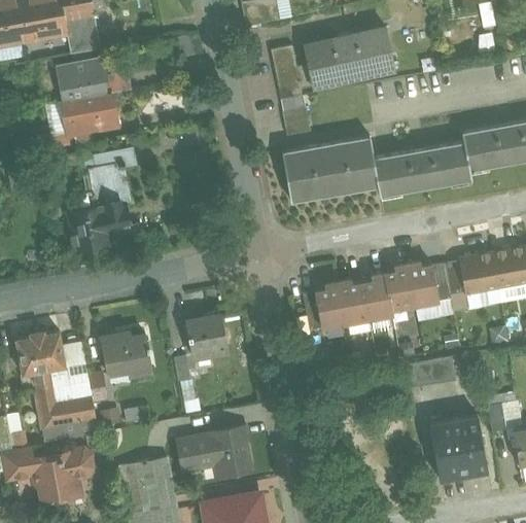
[(92,0),(0,0),(0,48),(68,37),(98,32),(92,0)]
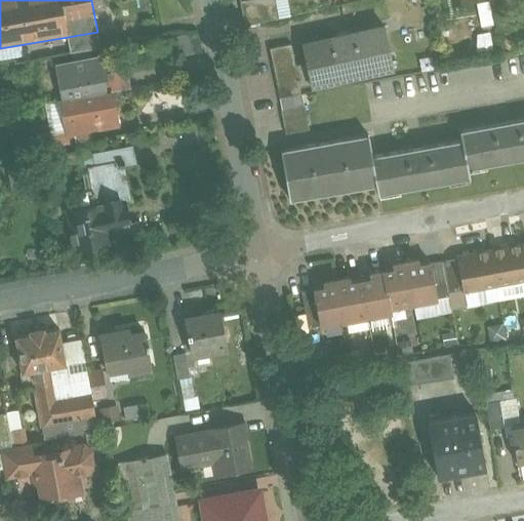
[(274,0),(255,0),(240,3),(245,28),(278,21),(274,0)]
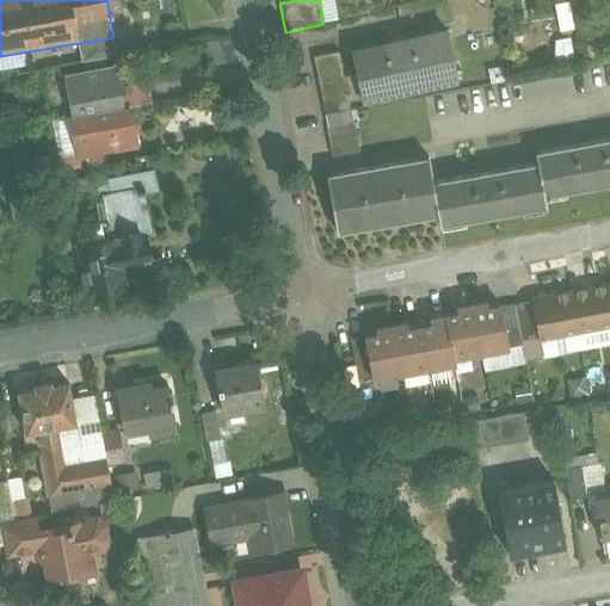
[(448,35),(352,54),(357,75),(362,100),(457,81),(448,35)]
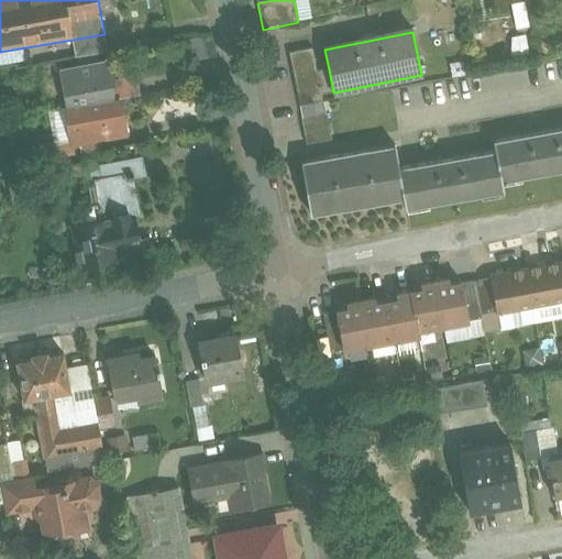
[(105,34),(73,40),(76,59),(108,53),(105,34)]
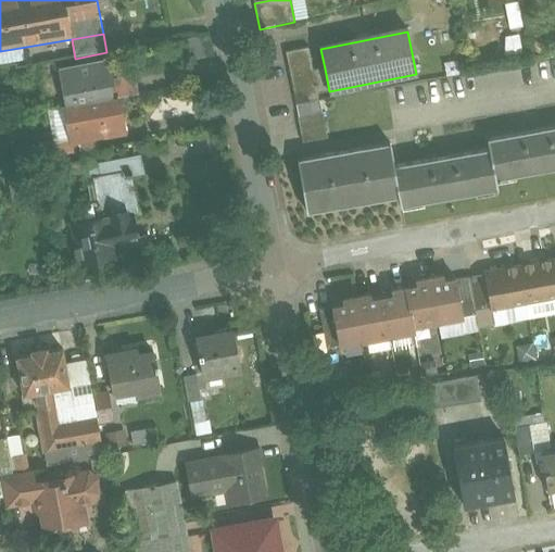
[(308,49),(286,53),(295,103),(319,99),(313,71),(308,49)]
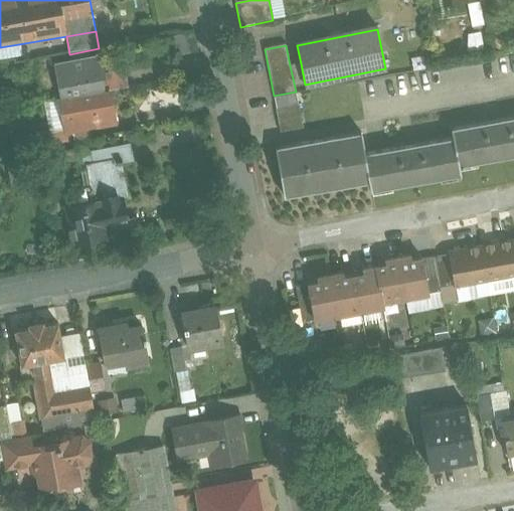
[(101,57),(55,65),(62,101),(105,93),(102,79),(105,79),(101,57)]
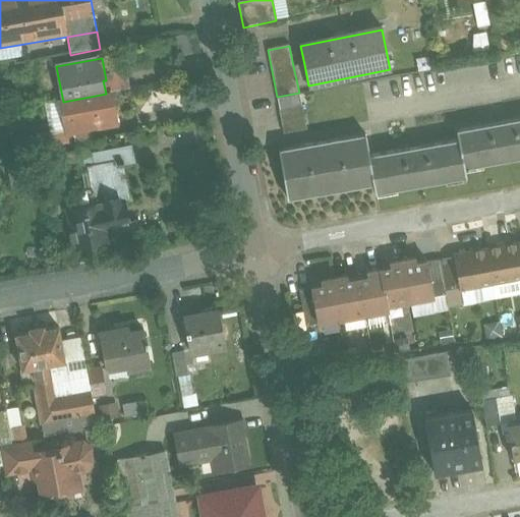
[(304,64),(293,66),(298,88),(308,85),(304,64)]
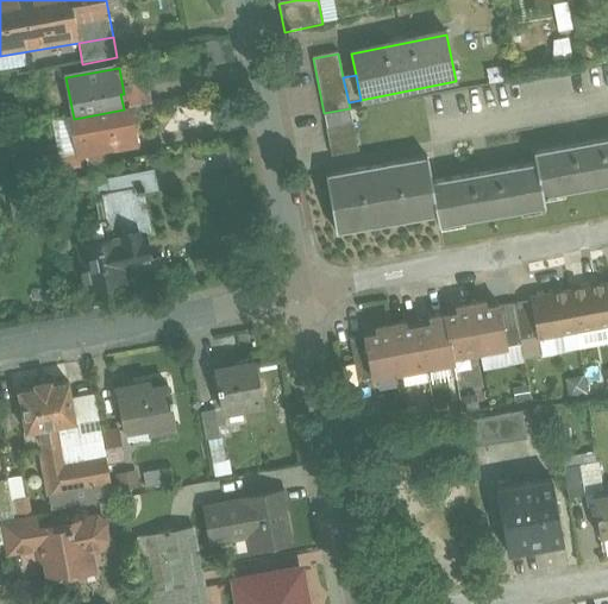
[(350,108),(324,113),(327,130),(352,125),(350,108)]
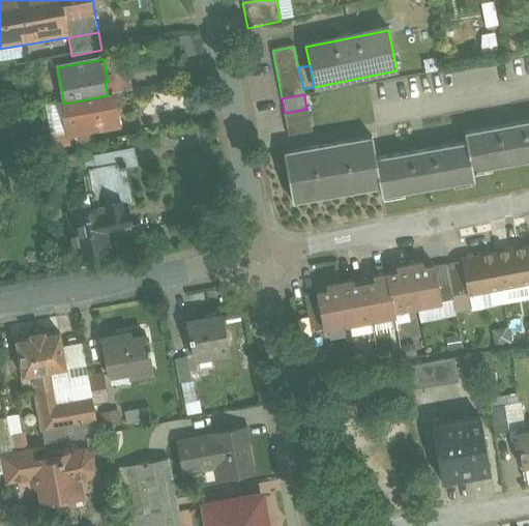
[(64,104),(63,104),(66,122),(70,122),(72,136),(84,134),(85,134),(118,127),(112,95),(108,95),(64,104)]
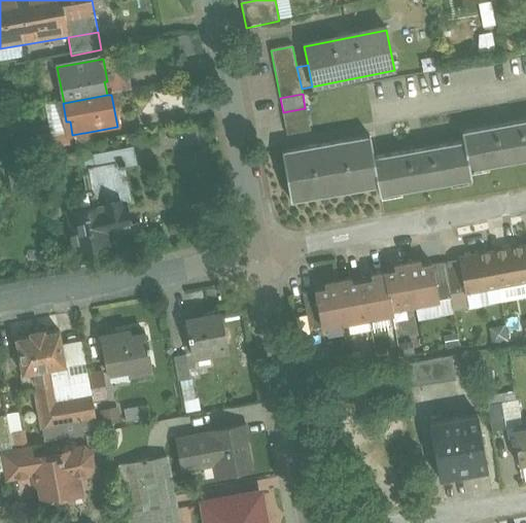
[(283,112),(282,112),(287,137),(310,132),(305,108),(283,112)]
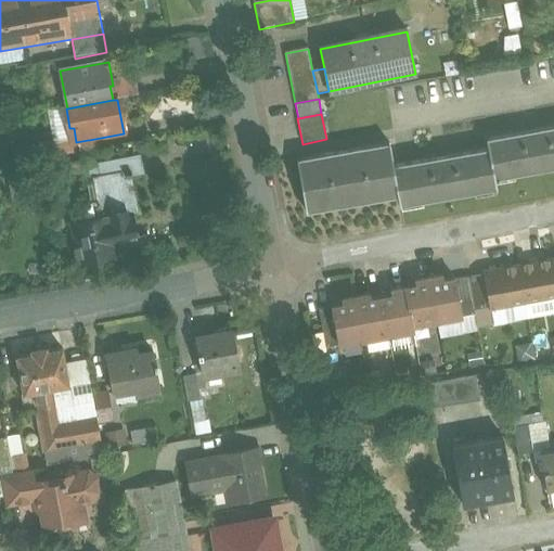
[(553,126),(487,138),(488,149),(492,179),(512,176),(513,177),(553,169),(553,126)]
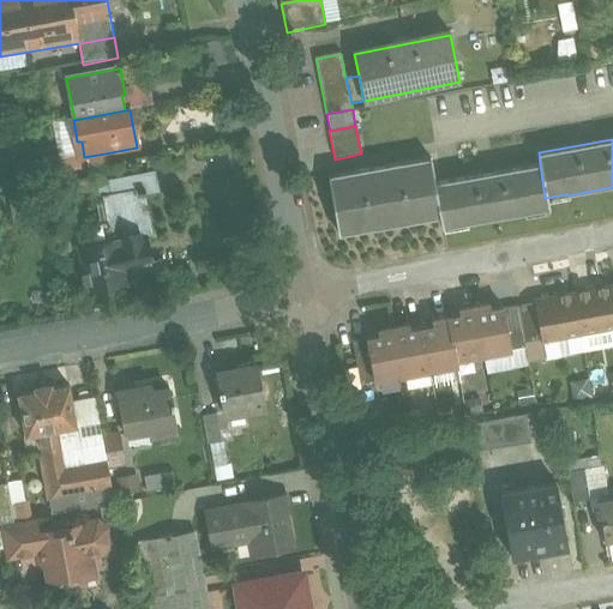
[(431,160),(329,176),(340,235),(440,218),(434,184),(431,160)]
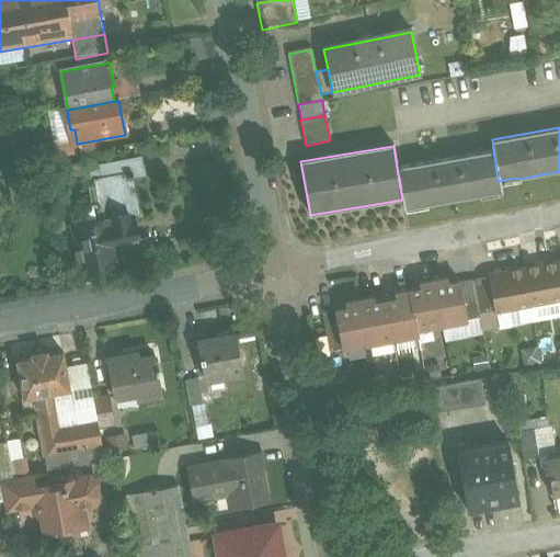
[(493,150),(397,168),(402,200),(404,208),(426,205),(426,206),(480,197),(479,195),(500,192),(498,181),(493,150)]
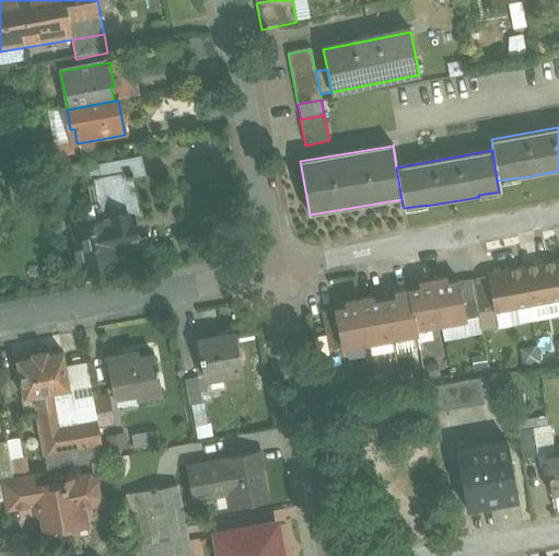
[(141,157),(99,164),(102,183),(132,177),(146,175),(141,157)]
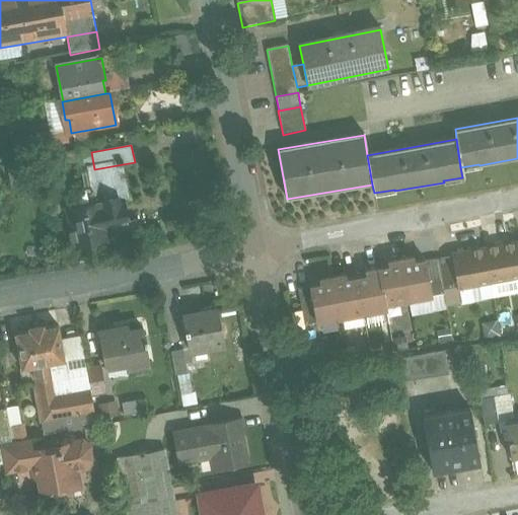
[(123,164),(94,169),(91,152),(83,154),(89,189),(71,192),(74,207),(67,208),(73,246),(106,240),(105,230),(129,226),(128,220),(124,199),(128,198),(123,164)]
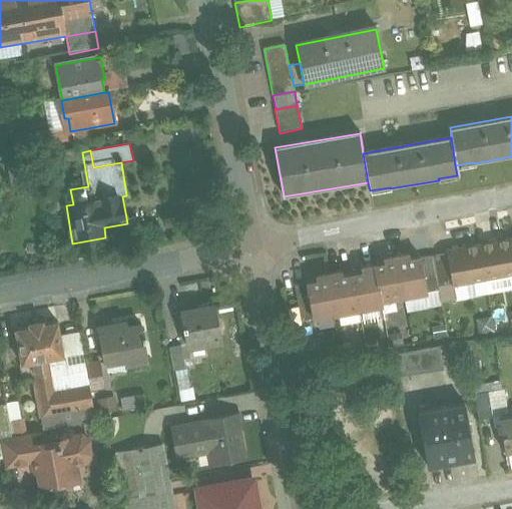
[(144,220),(142,212),(135,213),(135,215),(126,217),(127,223),(144,220)]
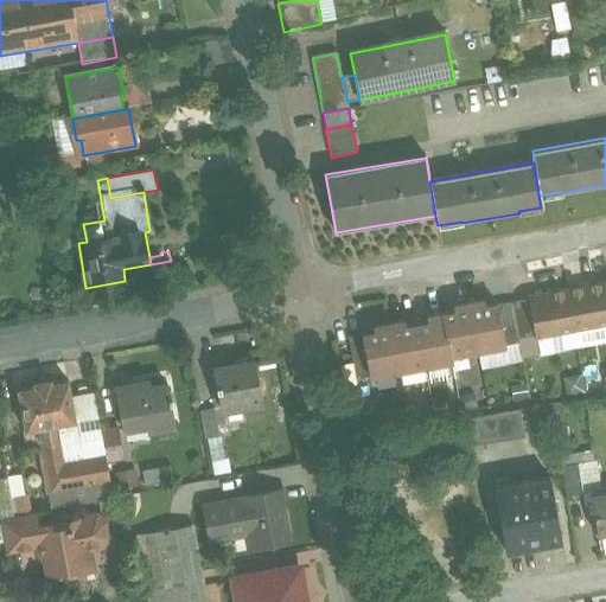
[(605,285),(605,283),(568,290),(575,332),(605,326),(605,289),(605,288),(605,285)]
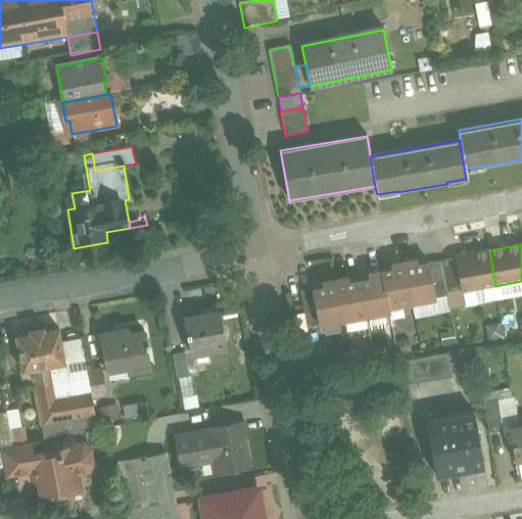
[(489,250),(457,256),(463,290),(463,292),(495,286),(489,250)]
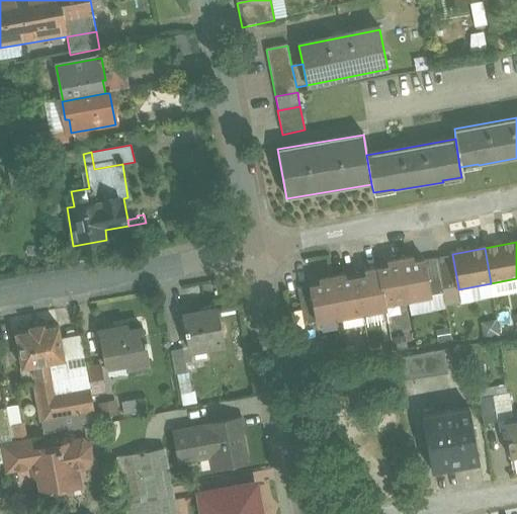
[(452,257),(437,260),(442,289),(458,287),(452,257)]
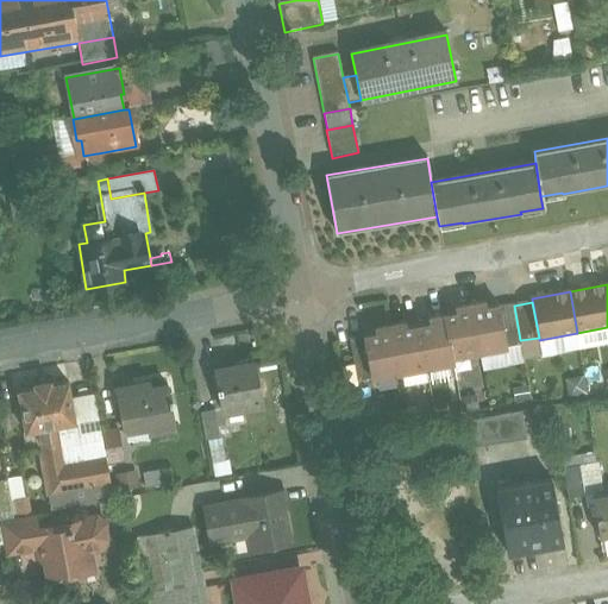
[(500,307),(487,309),(487,303),(471,306),(480,354),(507,348),(500,307)]
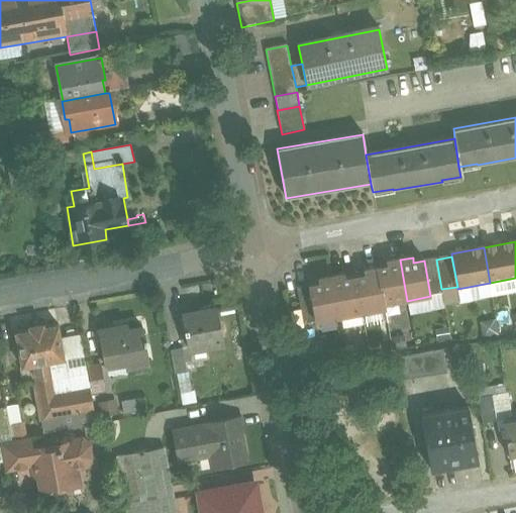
[(436,258),(424,261),(430,296),(442,294),(441,289),(436,260),(436,258)]
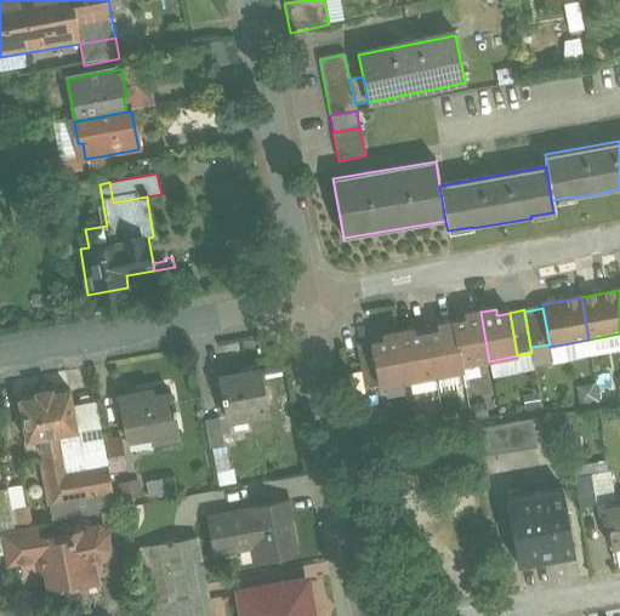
[(481,312),(465,315),(466,321),(454,323),(461,366),(489,361),(481,312)]
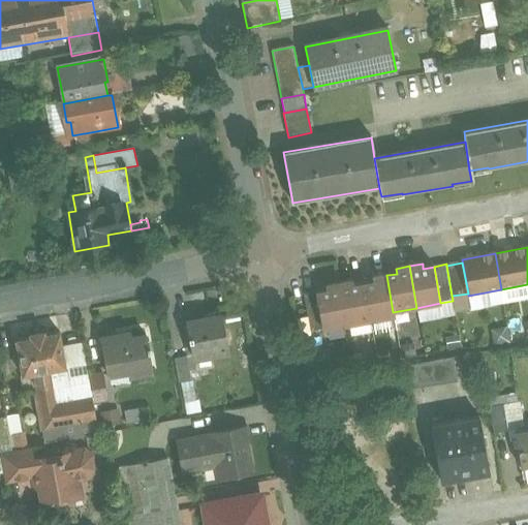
[(386,275),(373,278),(374,283),(364,284),(370,321),(394,317),(393,312),(386,275)]
